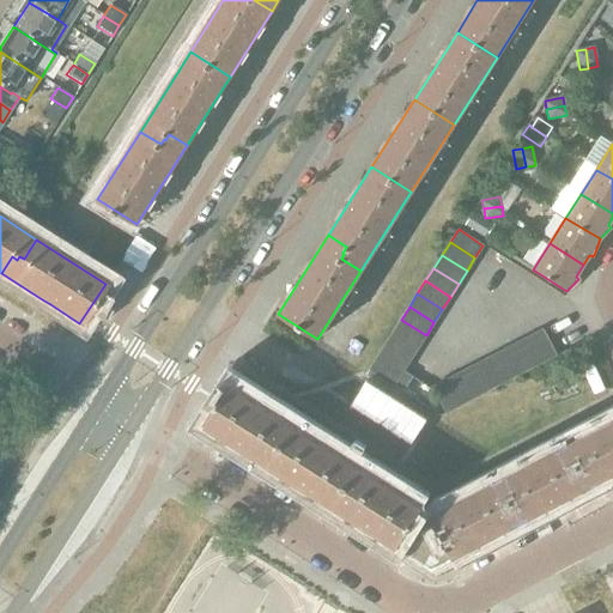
[(418,347),(426,335),(401,320),(393,332),(418,347)]
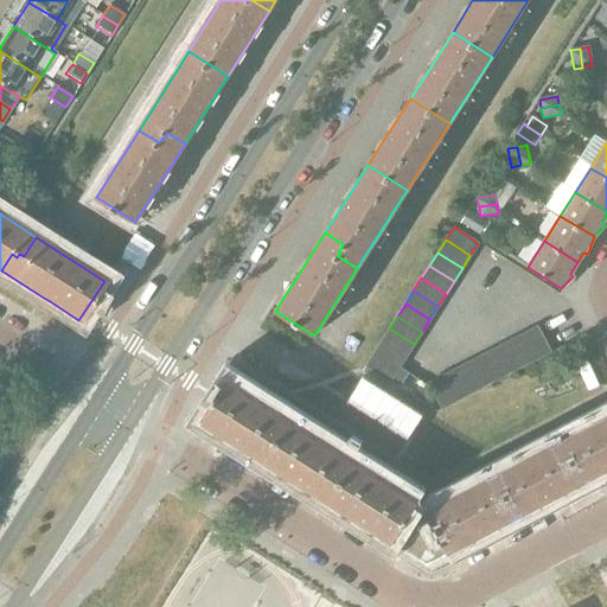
[(524,333),(537,359),(551,352),(537,326),(524,333)]
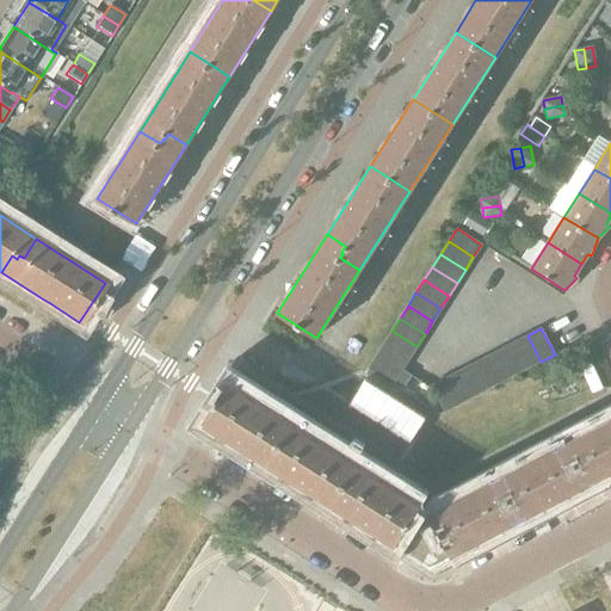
[(408,359),(417,346),(392,331),(383,344),(408,359)]
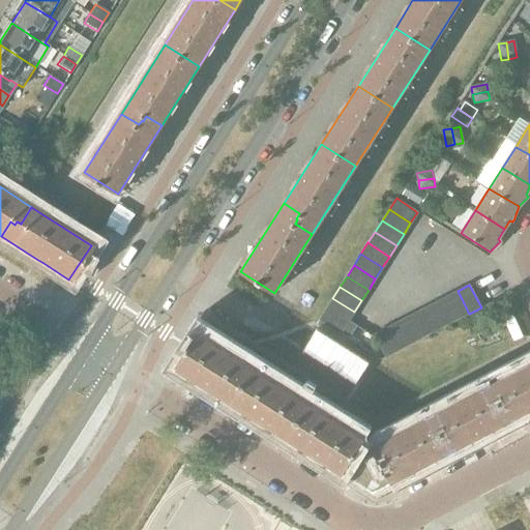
[(458,320),(469,314),(458,291),(446,297),(458,320)]
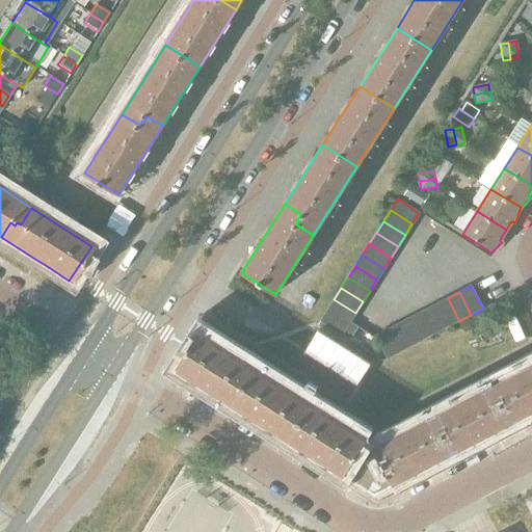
[(448,327),(459,321),(448,298),(436,304),(448,327)]
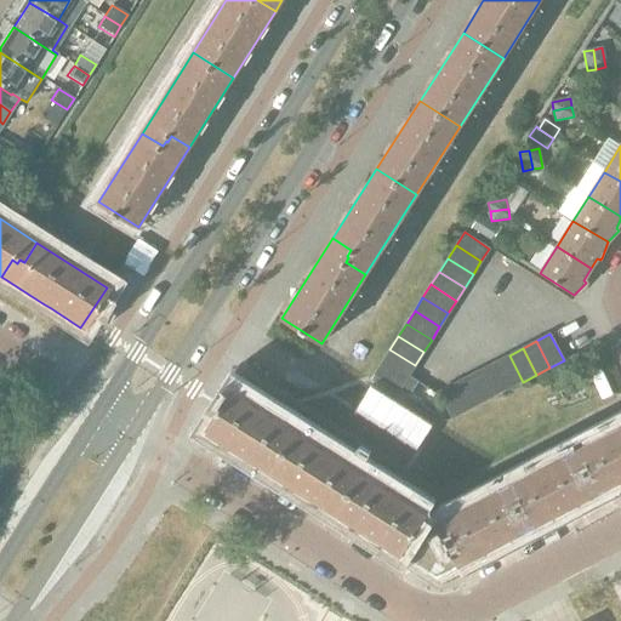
[(408,376),(415,365),(389,349),(381,363),(406,379),(408,376)]
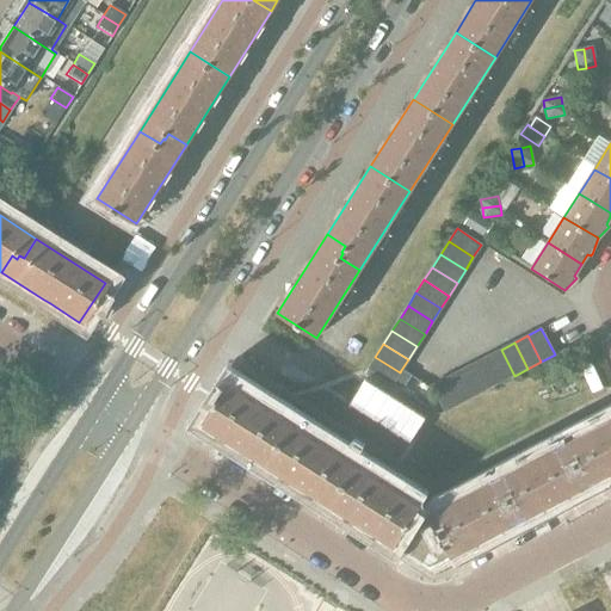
[(501,350),(499,351),(512,377),(514,376),(501,350)]
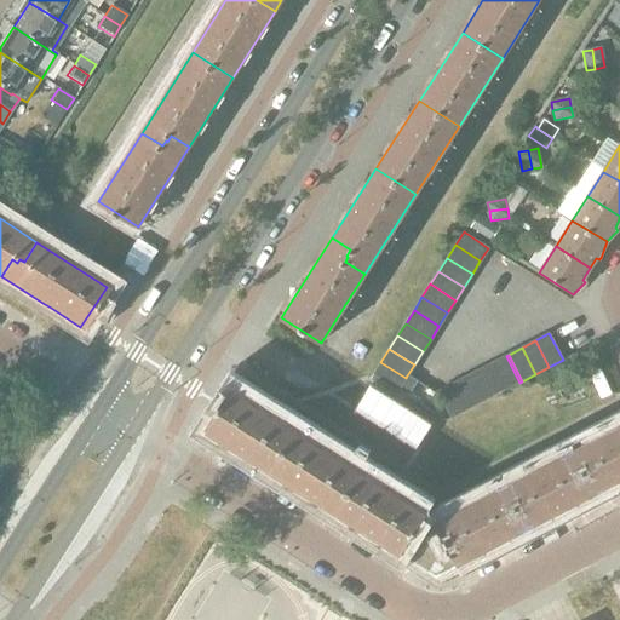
[(492,363),(506,390),(520,383),(506,356),(492,363)]
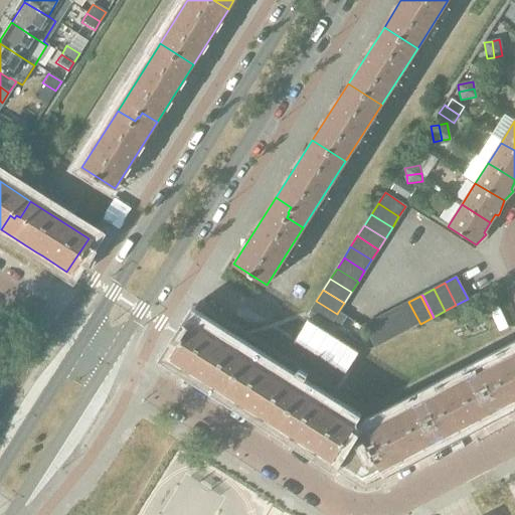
[(310,312),(330,325),(337,314),(316,301),(310,312)]
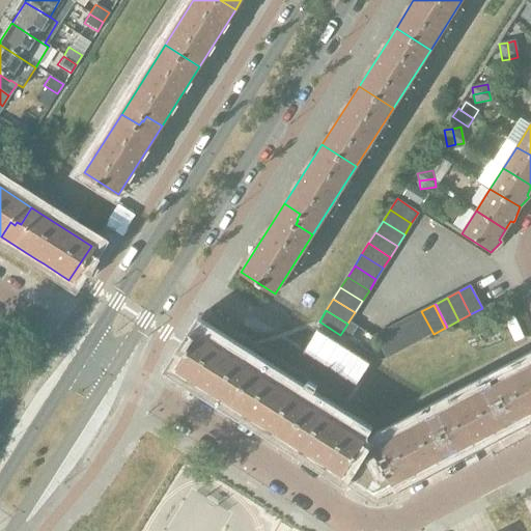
[(421,311),(410,317),(421,340),(434,334),(421,311)]
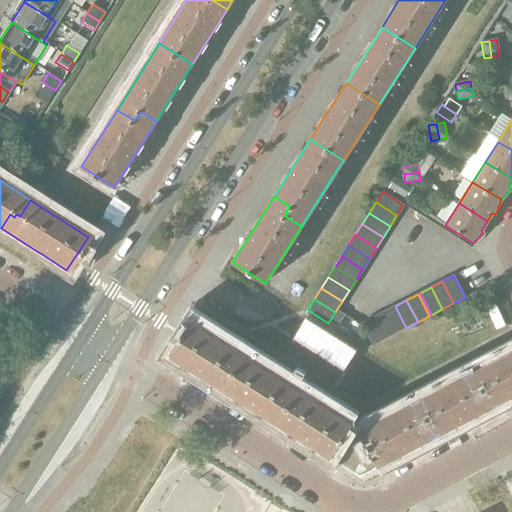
[(384,312),(395,334),(406,328),(395,306),(384,312)]
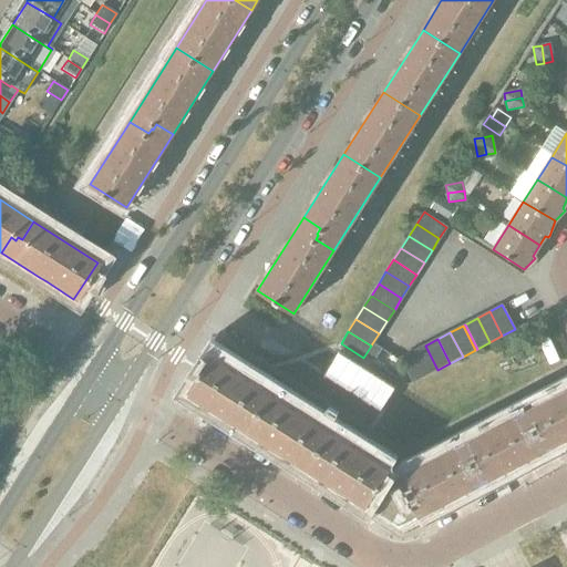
[(371,346),(363,358),(372,362),(381,349),(372,343),(371,346)]
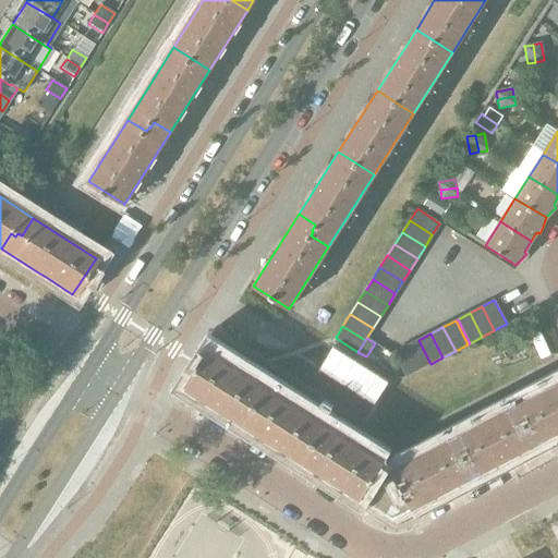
[(431,364),(419,340),(407,347),(419,370),(431,364)]
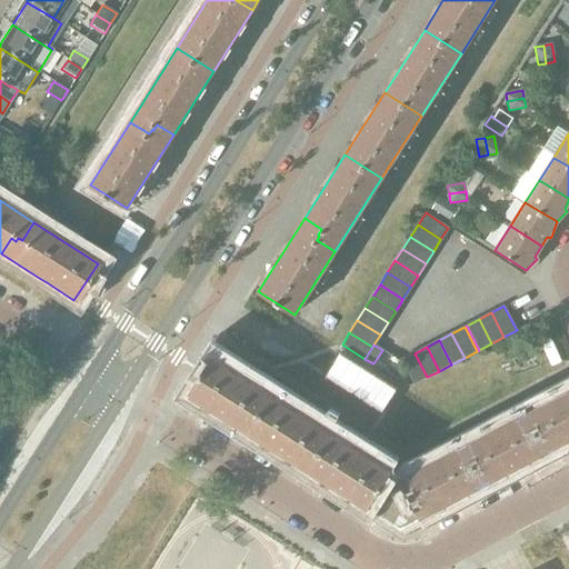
[(415,353),(401,360),(415,383),(427,377),(415,353)]
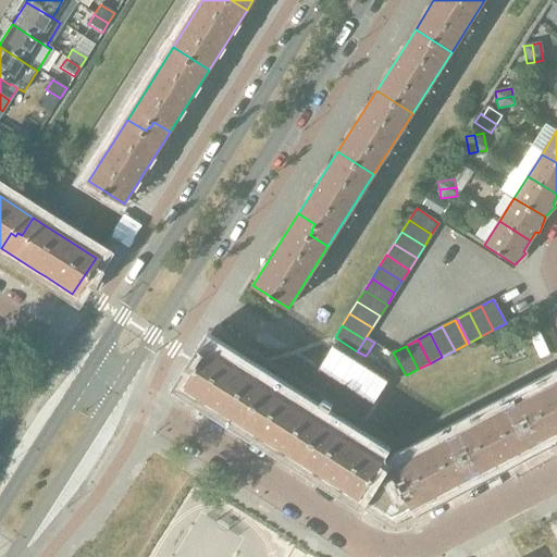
[(208,348),(184,384),(244,421),(267,385),(208,348)]
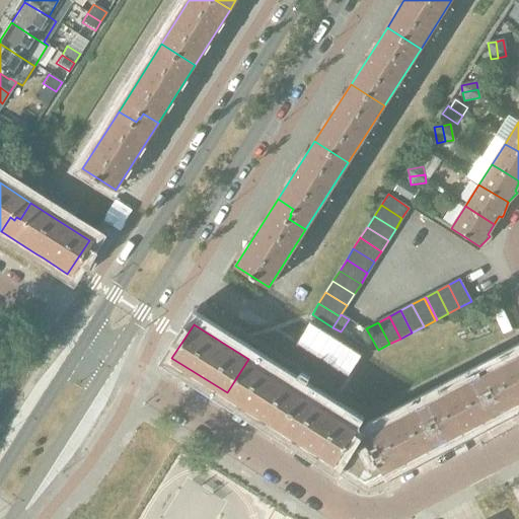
[(497,413),(518,400),(518,356),(511,361),(478,377),(497,413)]
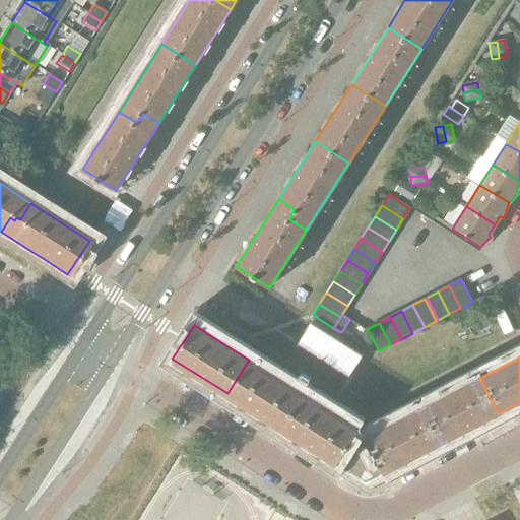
[(228,393),(249,407),(282,428),(304,394),(249,360),(228,393)]
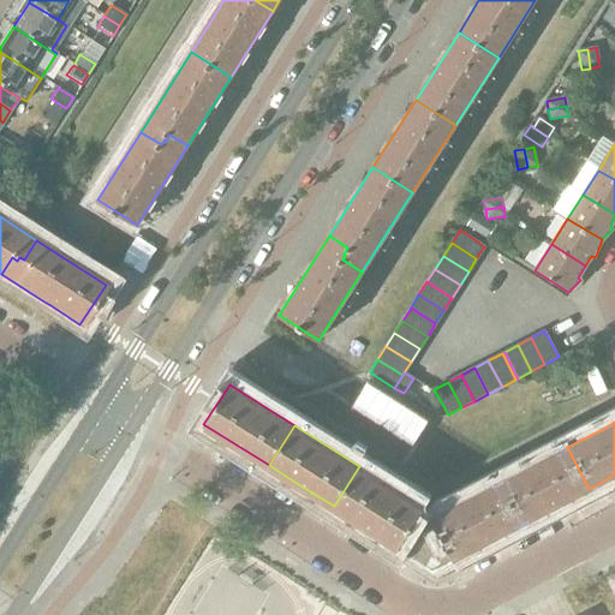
[(567,447),(539,461),(500,482),(521,524),(589,489),(567,447)]
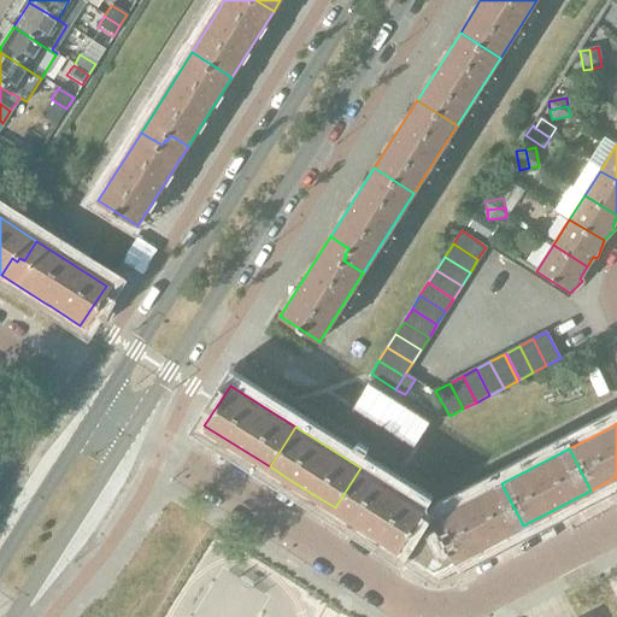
[(335,507),(359,524),(400,550),(401,548),(423,513),(425,510),(360,468),(335,507)]
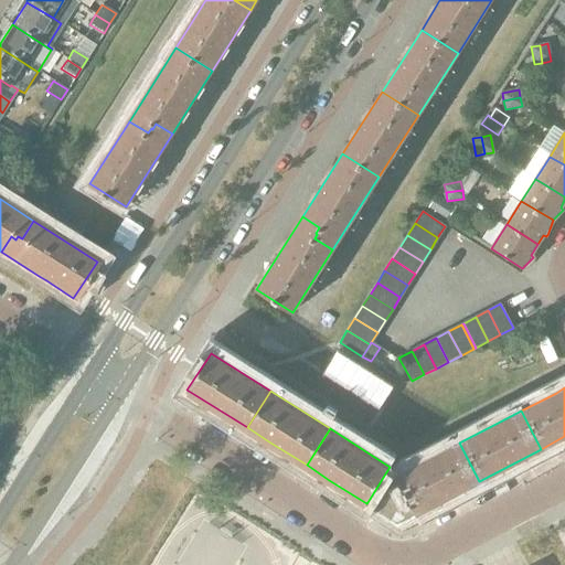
[(397,476),(416,512),(416,514),(479,481),(459,443),(397,476)]
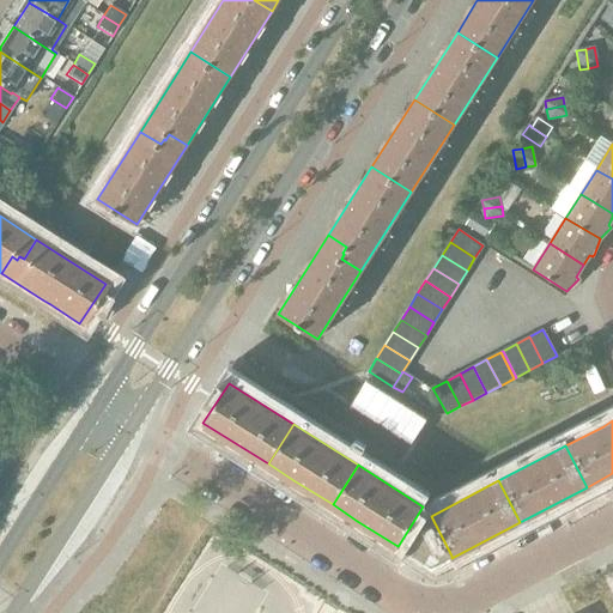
[(451,556),(431,516),(420,510),(399,545),(432,565),(451,556)]
